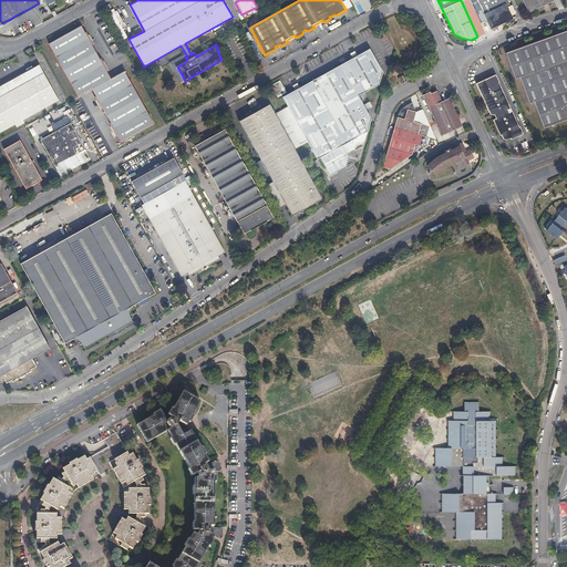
[(476,0),(491,29),(513,19),(507,8),(511,6),(507,0),(476,0)]
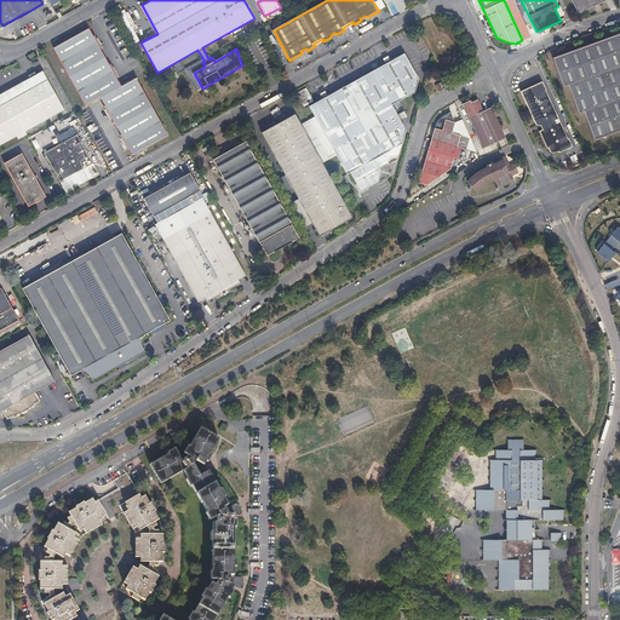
[(604,0),(572,0),(579,13),(606,0),(604,0)]
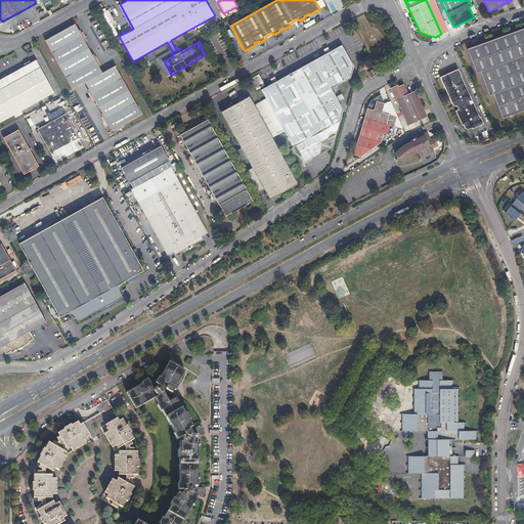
[(76,24),(45,40),(73,89),(85,83),(89,89),(88,90),(94,100),(95,100),(103,114),(101,115),(107,125),(110,125),(113,131),(142,115),(115,66),(103,72),(99,66),(100,66),(94,54),(93,54),(86,41),(87,40),(81,30),(80,31),(76,24)]
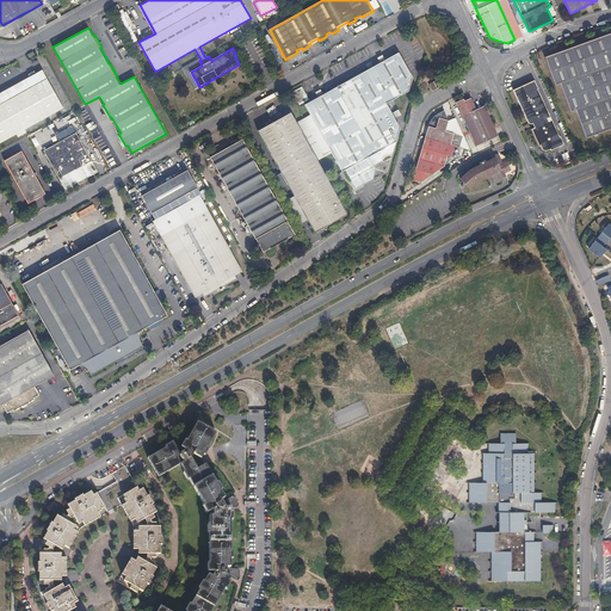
[(610,129),(610,32),(544,57),(555,86),(560,84),(571,112),(575,111),(586,139),(610,129)]
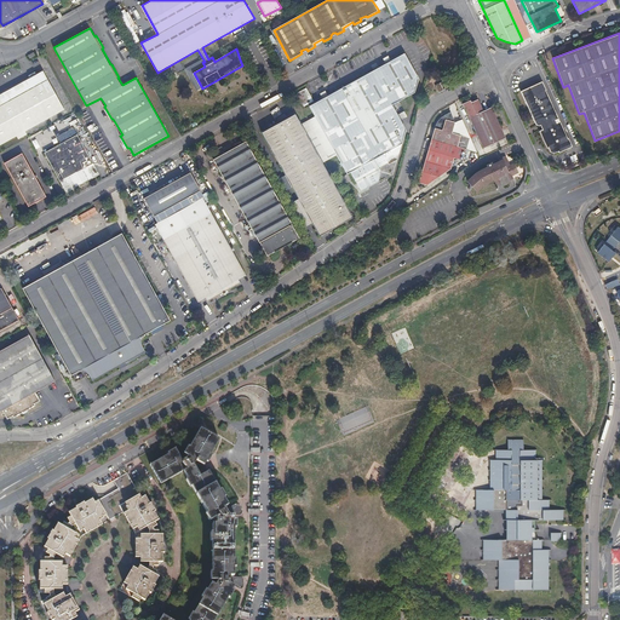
[(309,107),(315,116),(300,124),(322,164),(337,155),(348,174),(350,173),(360,191),(377,183),(392,176),(406,131),(392,105),(414,93),(419,79),(405,53),(309,107)]
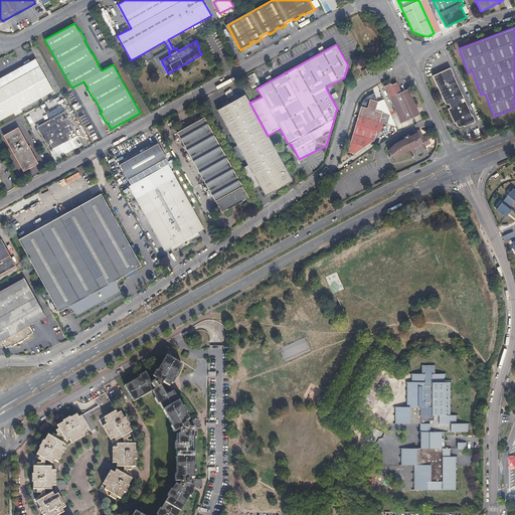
[(146,60),(152,56),(148,50),(142,55),(146,60)]
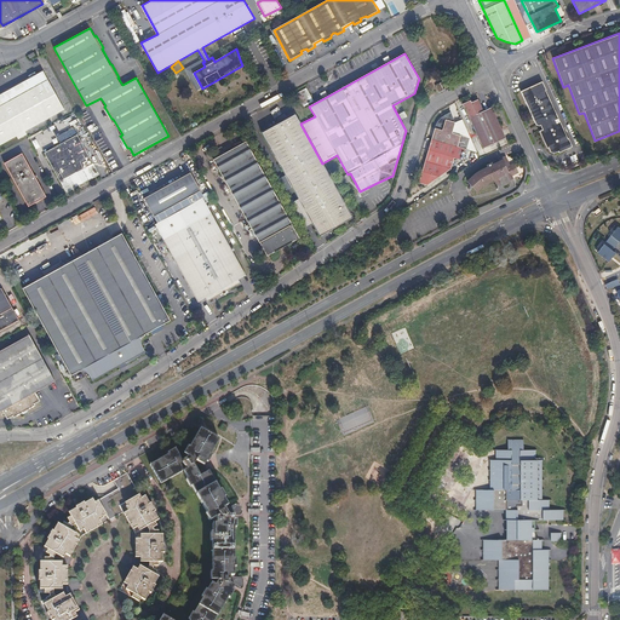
[(41,69),(0,92),(0,142),(16,133),(18,137),(26,133),(23,130),(63,108),(62,107),(41,69)]
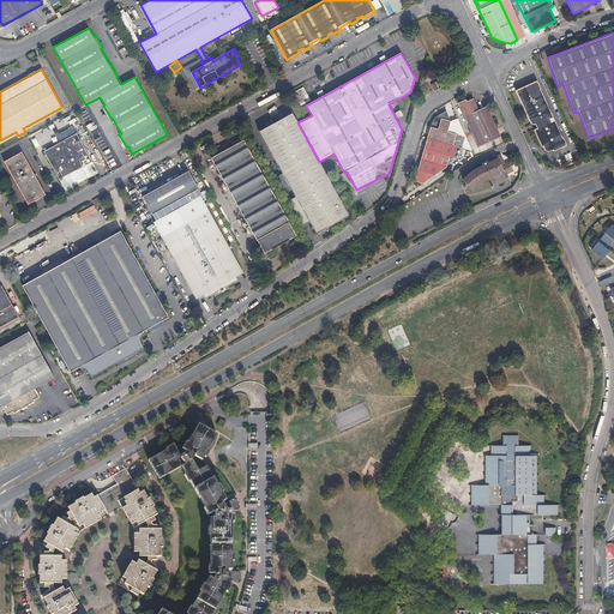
[(537,79),(516,90),(531,122),(534,124),(536,122),(539,127),(535,128),(541,144),(543,144),(546,150),(547,150),(549,151),(554,150),(554,151),(567,145),(563,136),(563,137),(541,89),(537,79)]
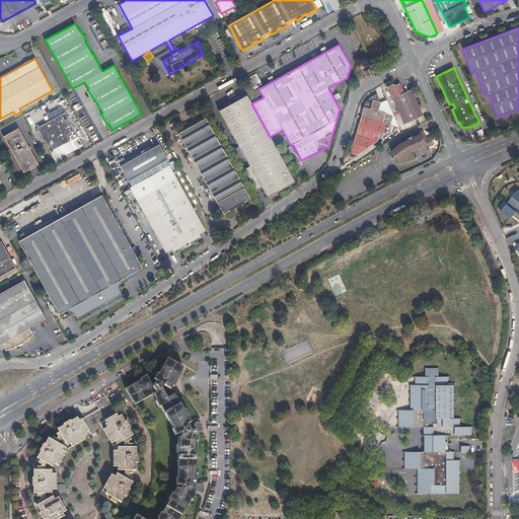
[(393,84),(387,87),(404,124),(423,116),(411,90),(403,93),(399,83),(394,86),(393,84)]
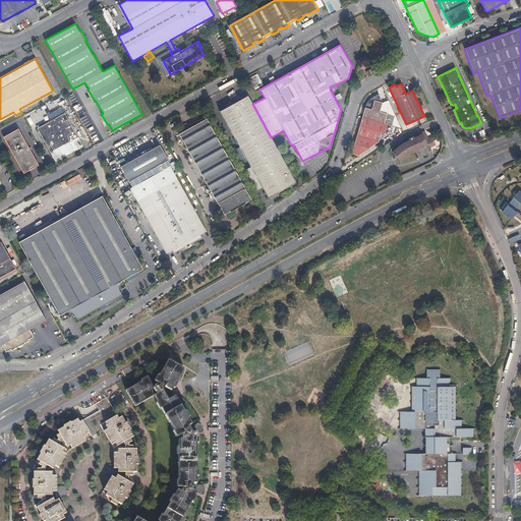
[(369,149),(380,142),(382,133),(389,135),(392,126),(385,124),(388,115),(380,113),(383,104),(378,95),(377,95),(373,97),(370,100),(368,103),(366,106),(365,109),(362,117),(352,151),(352,154),(358,156),(359,156),(369,149)]
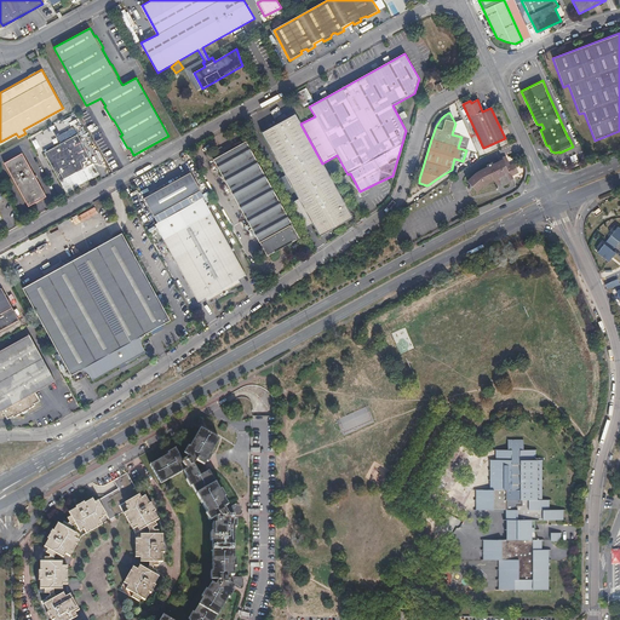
[(296,114),(262,133),(320,236),(352,218),(322,164),(300,124),(296,114)]
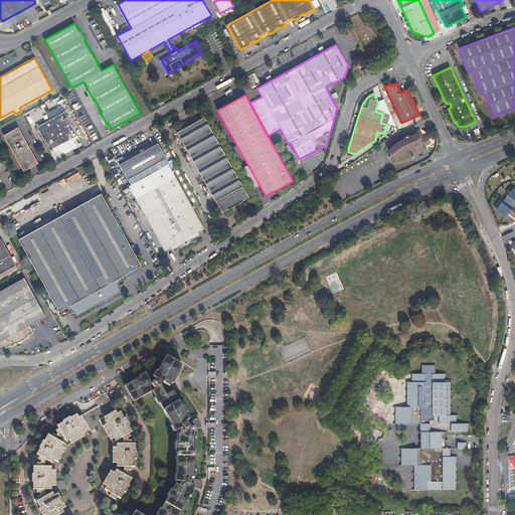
[(64,112),(37,127),(46,143),(52,154),(55,160),(82,145),(64,112)]
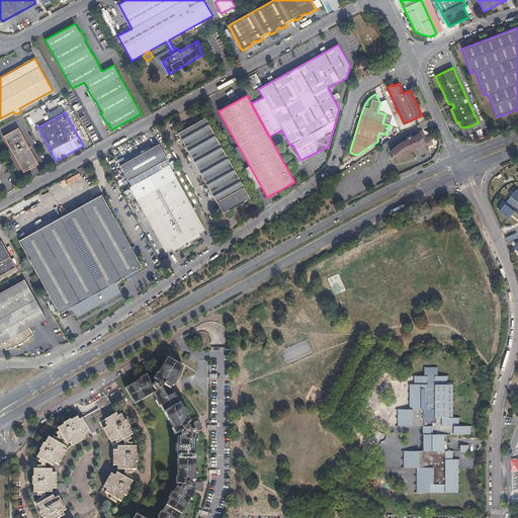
[(392,116),(385,114),(382,123),(390,125),(400,128),(394,117),(392,116)]
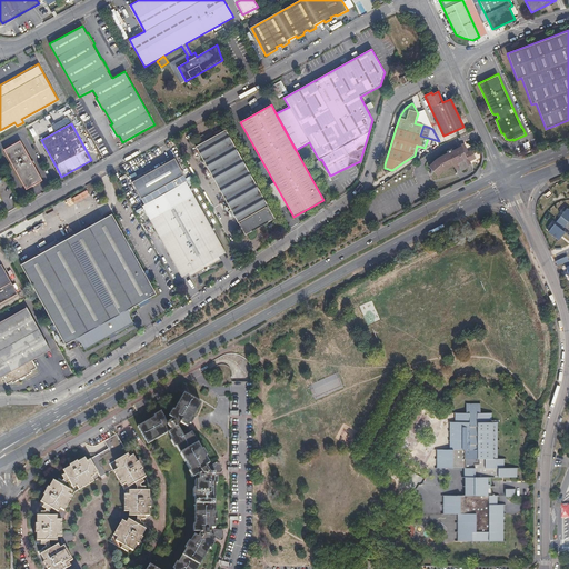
[(196,147),(238,222),(239,221),(245,233),(273,218),(226,130),(196,147)]
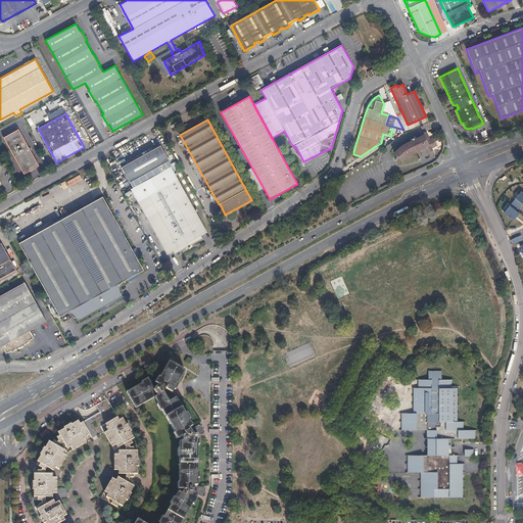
[(17,130),(3,138),(24,174),(39,165),(17,130)]
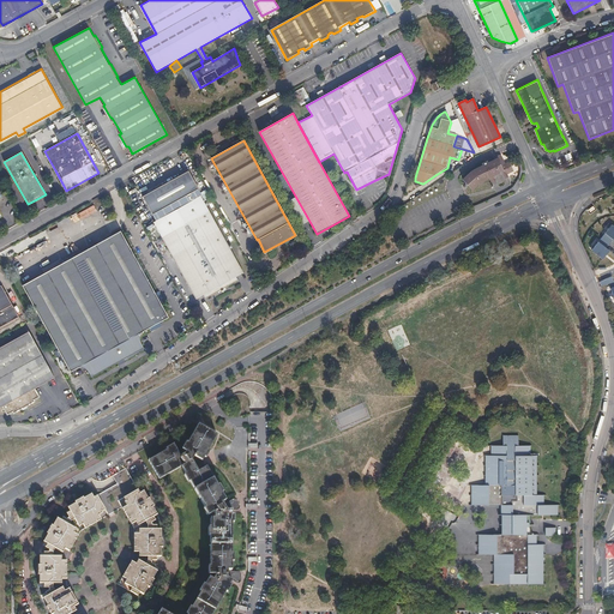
[(485,179),(494,175),(498,173),(499,175),(504,174),(509,172),(513,169),(510,161),(506,162),(504,157),(494,161),(489,163),(476,169),(468,175),(475,186),(485,179)]
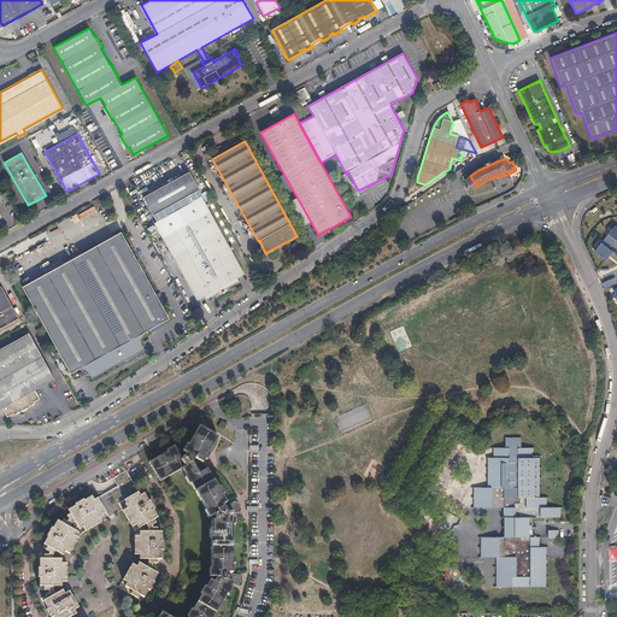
[(188,172),(144,198),(157,222),(154,223),(197,300),(206,295),(207,299),(239,281),(236,277),(245,274),(188,172)]
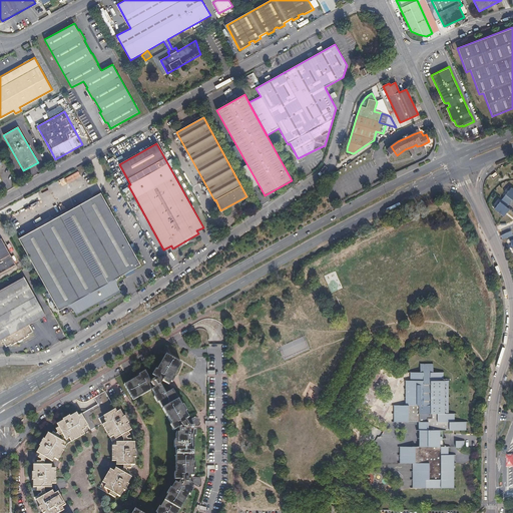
[(101,193),(19,238),(58,311),(65,307),(67,307),(69,307),(71,308),(72,309),(74,311),(76,315),(88,308),(120,291),(117,286),(116,284),(116,282),(117,280),(118,279),(119,277),(140,265),(101,193)]
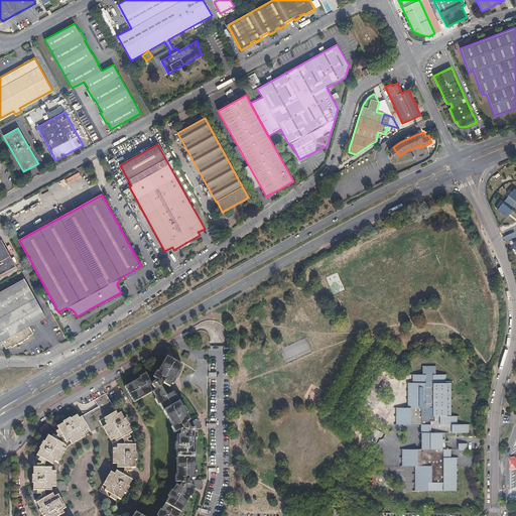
[(509,196),(503,203),(510,208),(515,201),(509,196)]
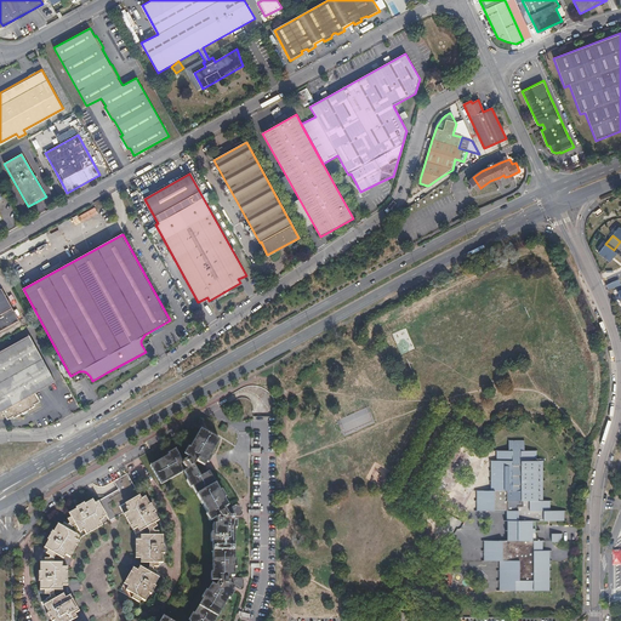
[(605,244),(598,252),(609,262),(617,252),(614,250),(605,244)]
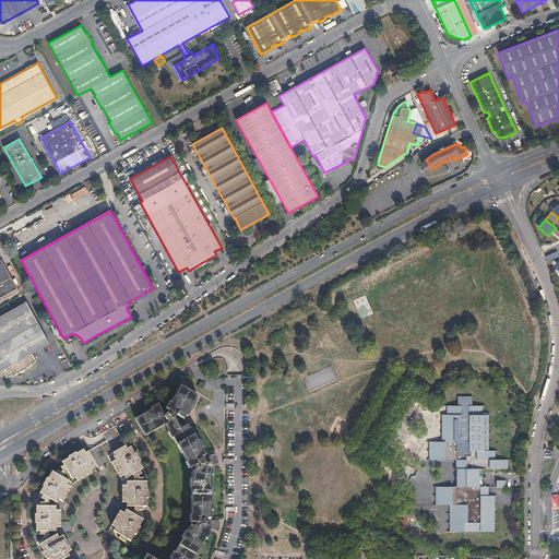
[(557,251),(546,257),(547,261),(558,256),(557,251)]
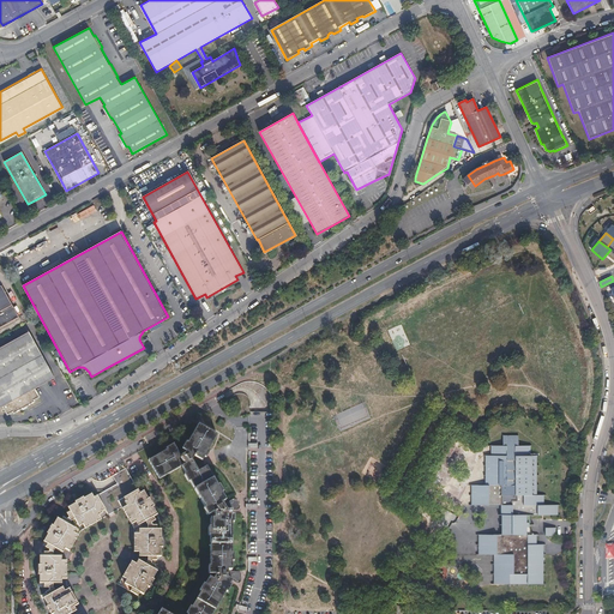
[(0,327),(19,318),(0,283),(0,327)]
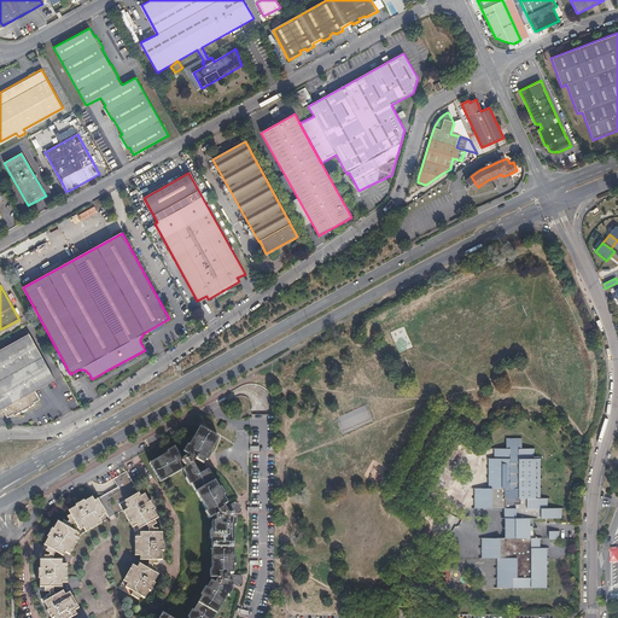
[(29,333),(0,349),(0,409),(3,409),(7,417),(12,414),(13,415),(35,403),(34,402),(40,398),(35,390),(54,379),(29,333)]
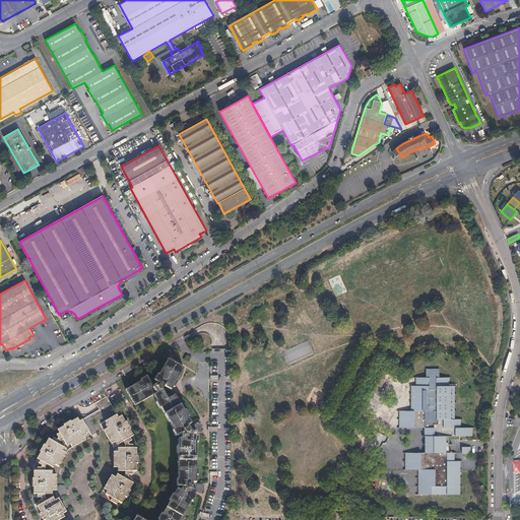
[(172,391),(171,390),(170,390),(172,386),(173,387),(184,368),(170,360),(166,366),(165,365),(155,381),(157,382),(157,383),(152,386),(147,377),(126,389),(134,404),(140,400),(141,401),(153,395),(165,413),(166,413),(169,419),(168,419),(177,436),(181,434),(182,435),(182,439),(178,439),(178,460),(180,460),(180,468),(178,468),(178,485),(183,486),(181,490),(178,489),(166,509),(158,519),(145,519),(143,519),(142,519),(141,519),(136,517),(133,519),(178,519),(185,509),(186,510),(195,495),(195,494),(193,494),(195,491),(196,491),(200,494),(202,494),(203,493),(203,485),(203,484),(202,484),(196,483),(196,482),(196,461),(195,460),(195,453),(196,453),(196,435),(194,435),(194,432),(196,432),(199,432),(201,431),(202,431),(202,430),(202,429),(200,424),(199,423),(198,423),(192,426),(186,414),(181,404),(179,405),(176,399),(177,398),(175,395),(173,396),(172,395),(174,394),(172,391)]
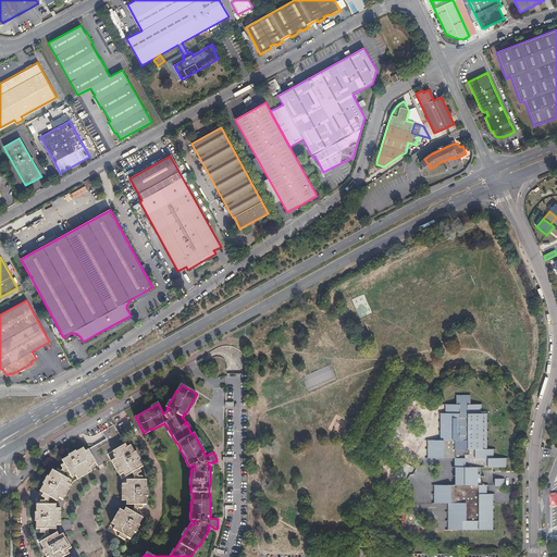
[(440,440),(421,440),(422,458),(440,458),(440,467),(445,468),(445,485),(425,485),(425,503),(444,503),(444,520),(465,520),(463,524),(462,525),(462,530),(492,530),(492,494),(485,494),(485,485),(481,484),(481,467),(505,467),(505,458),(492,458),(492,448),(485,448),(485,412),(480,412),(480,404),(470,404),(470,395),(456,395),(456,404),(446,404),(445,412),(440,412),(440,440)]
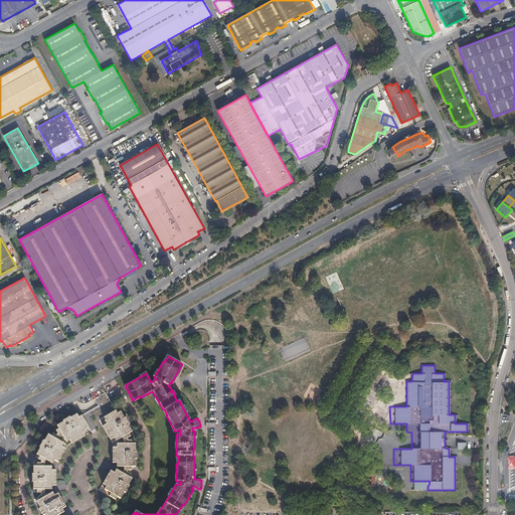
[(71,419),(71,418),(69,416),(63,419),(64,421),(57,425),(58,426),(59,428),(56,431),(58,434),(56,436),(53,434),(51,437),(50,436),(48,435),(44,440),(46,441),(45,442),(43,440),(41,444),(45,446),(43,449),(42,449),(40,448),(36,454),(38,455),(39,456),(38,459),(41,461),(40,463),(37,463),(36,467),(35,467),(33,467),(33,473),(34,473),(34,474),(32,474),(32,478),(36,478),(36,482),(35,482),(33,482),(33,489),(35,489),(36,489),(36,493),(40,493),(41,495),(38,497),(39,500),(38,501),(36,502),(39,507),(41,506),(41,507),(39,509),(39,510),(40,510),(40,512),(41,512),(45,510),(46,513),(45,514),(44,514),(43,514),(69,514),(65,507),(63,503),(60,497),(58,494),(56,490),(56,486),(56,482),(56,474),(56,470),(56,466),(58,462),(60,458),(64,452),(66,449),(68,445),(71,443),(75,441),(80,438),(83,437),(103,425),(105,430),(109,437),(110,440),(113,444),(113,448),(113,452),(113,459),(112,463),(112,467),(110,471),(108,475),(105,481),(103,484),(99,490),(109,496),(115,500),(117,497),(119,498),(120,499),(123,494),(122,493),(123,492),(125,493),(127,490),(123,487),(125,484),(127,485),(128,486),(132,479),(131,479),(129,477),(130,475),(127,473),(127,470),(131,470),(131,467),(133,467),(135,467),(135,461),(133,461),(133,459),(136,459),(136,455),(131,455),(132,452),(134,452),(135,452),(135,446),(135,444),(134,444),(131,444),(131,441),(127,441),(127,438),(131,436),(129,433),(130,433),(132,432),(129,426),(128,426),(127,425),(129,424),(127,420),(123,422),(122,419),(123,418),(124,417),(121,411),(119,412),(118,413),(116,410),(106,392),(95,398),(99,405),(81,415),(78,417),(77,415),(76,414),(71,416),(72,418),(71,419)]
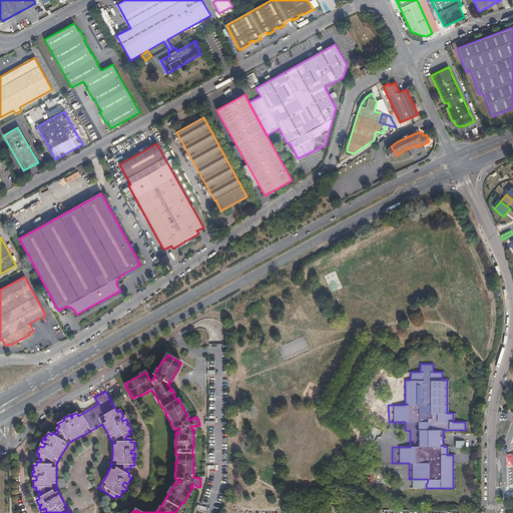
All buildings are outlined.
